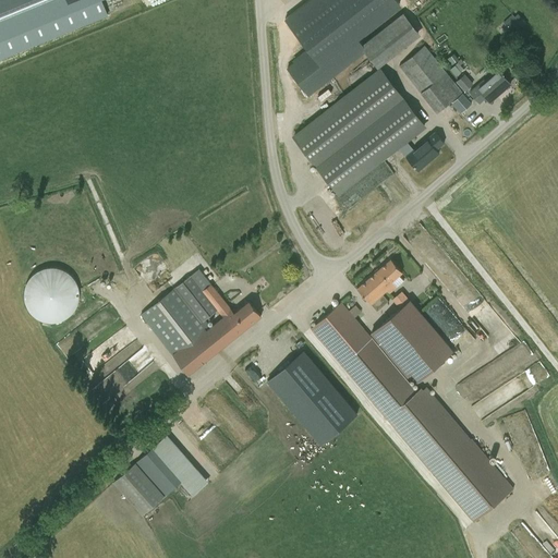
[(0,0),(0,40),(23,33),(89,3),(89,4),(99,0),(0,0)]
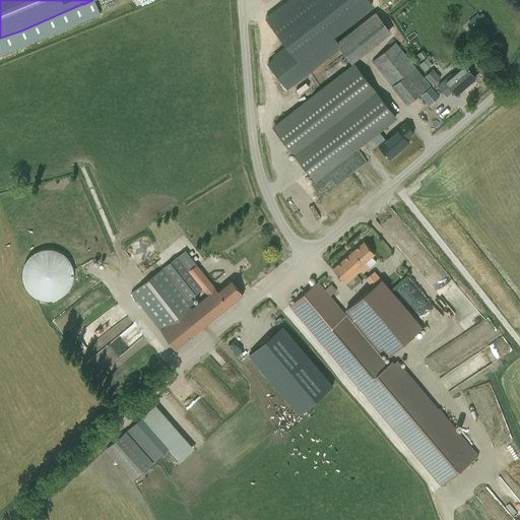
[(366,0),(286,0),(263,19),(285,47),(263,64),(283,89),(338,47),(335,43),(330,36),(370,4),(366,0)]
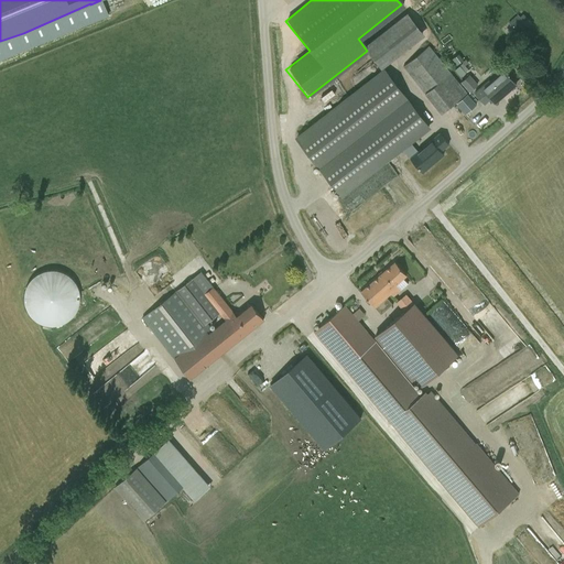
[(424,36),(407,13),(364,46),(367,51),(381,69),(424,36)]
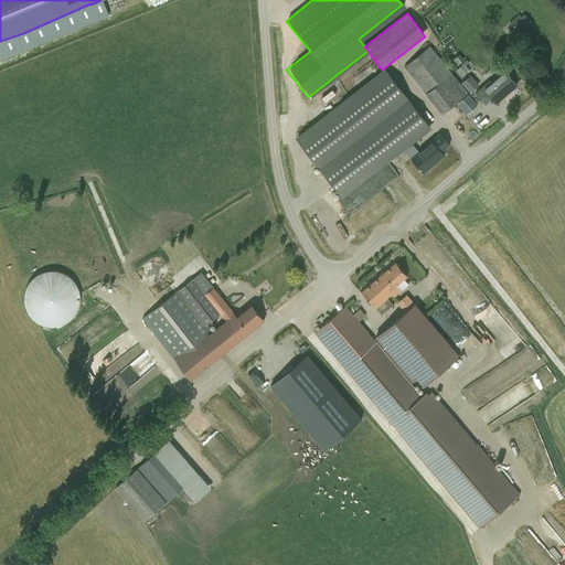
[(519,16),(510,23),(521,35),(530,28),(521,18),(519,16)]
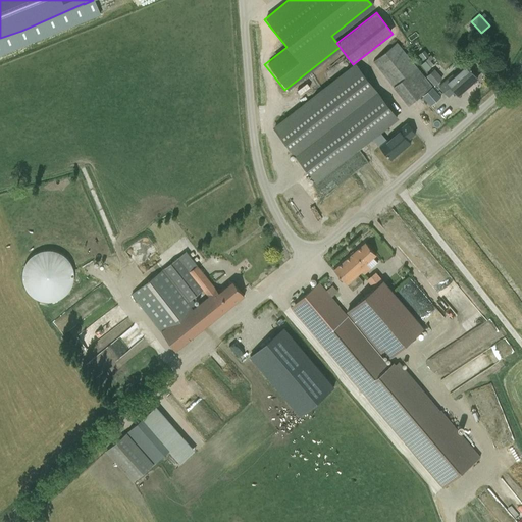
[(468,24),(465,28),(473,37),(479,32),(471,23),(469,25),(468,24)]
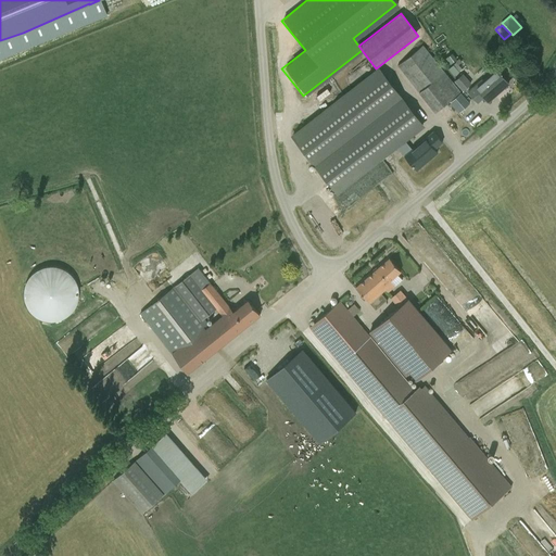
[(456,42),(450,47),(462,64),(467,60),(456,42)]
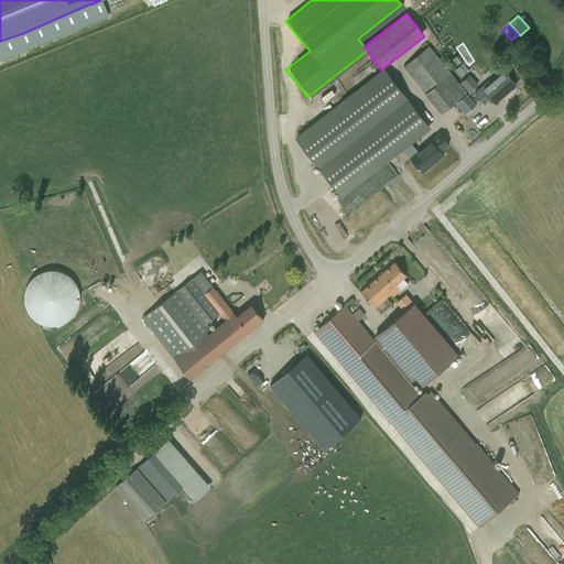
[(403,67),(434,106),(442,115),(467,94),(459,85),(429,46),(403,67)]
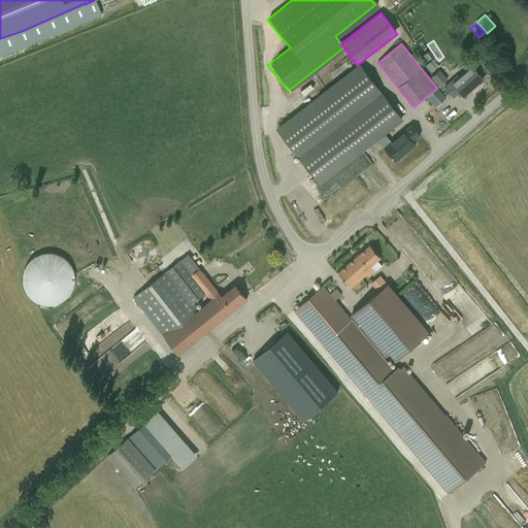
[(424,55),(427,60),(432,57),(429,52),(424,55)]
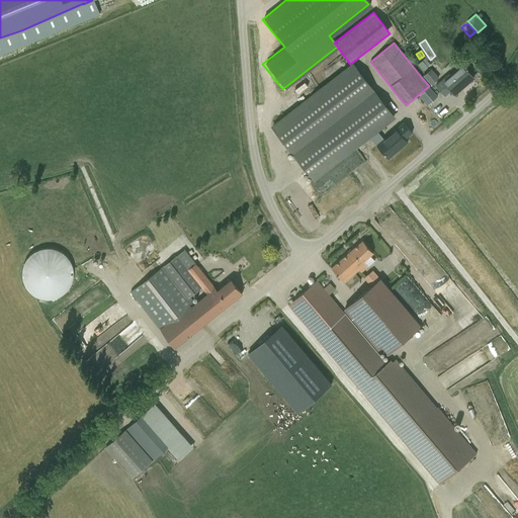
[(313,180),(394,117),(353,64),(321,90),(272,127),(313,180)]
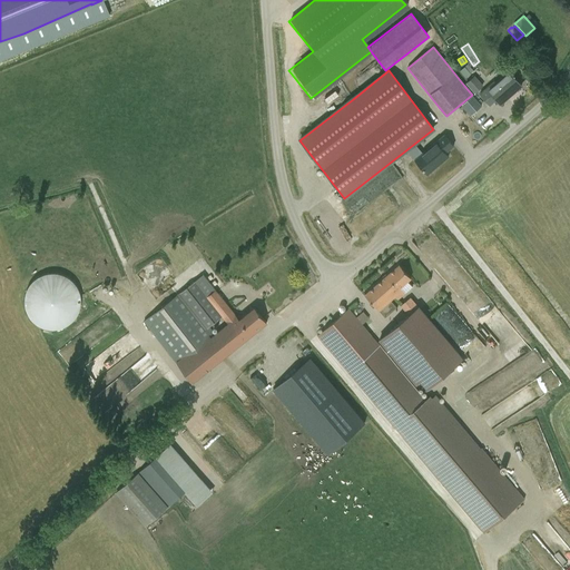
[(521,86),(514,78),(509,70),(495,82),(493,80),(479,94),(490,106),(495,100),(500,105),(508,98),(507,97),(520,86),(521,87),(521,86)]
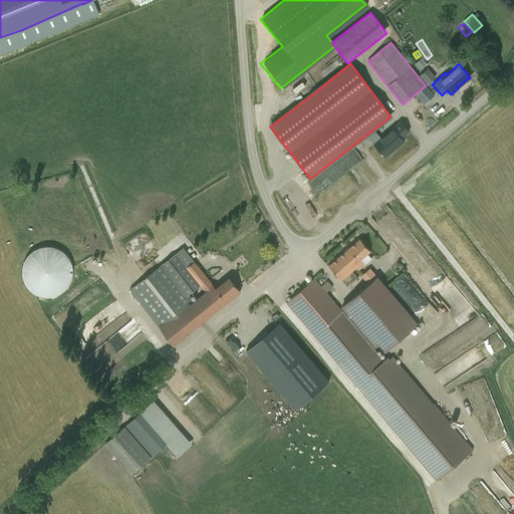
[(428,84),(436,77),(428,68),(420,75),(428,84)]
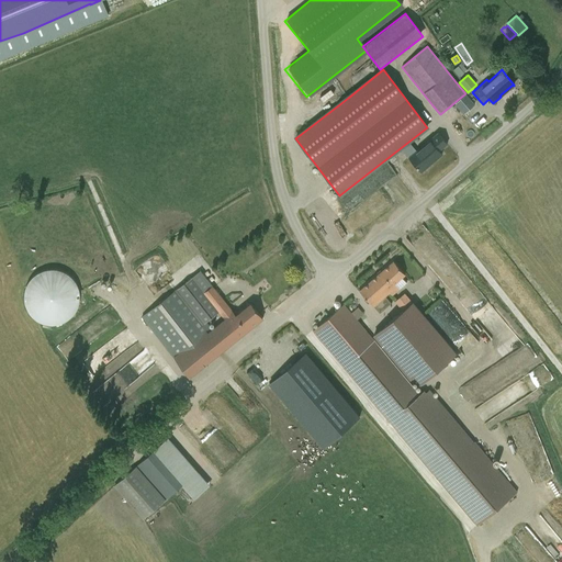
[(454,103),(464,114),(474,104),(465,94),(454,103)]
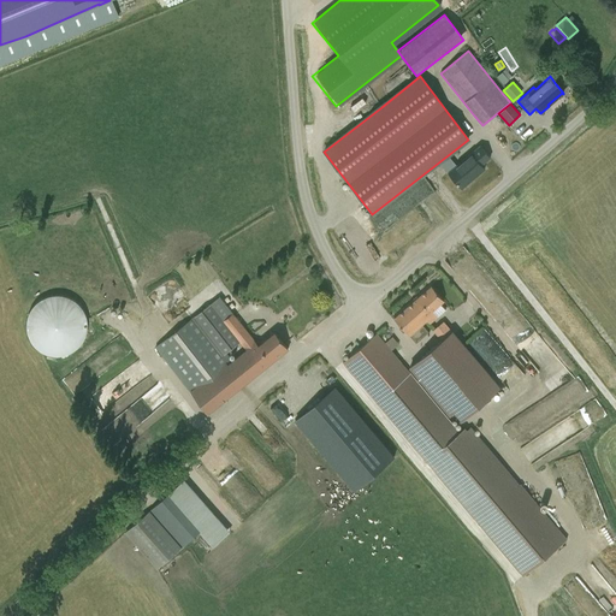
[(480,146),(448,173),(461,189),(484,170),(481,165),(490,158),(480,146)]
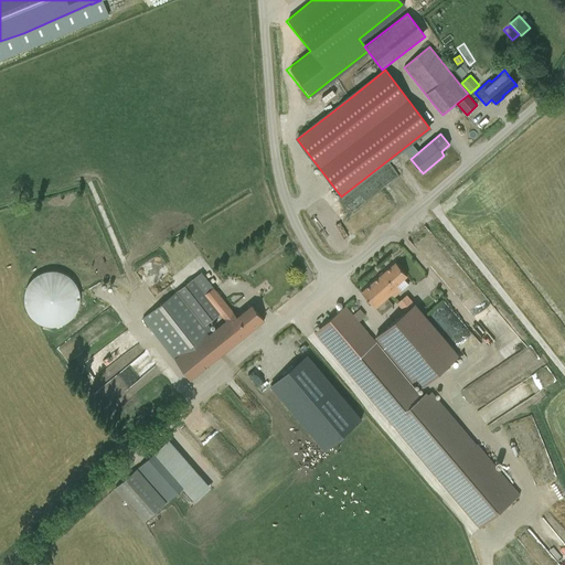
[(362,192),(370,202),(402,178),(394,168),(362,192)]
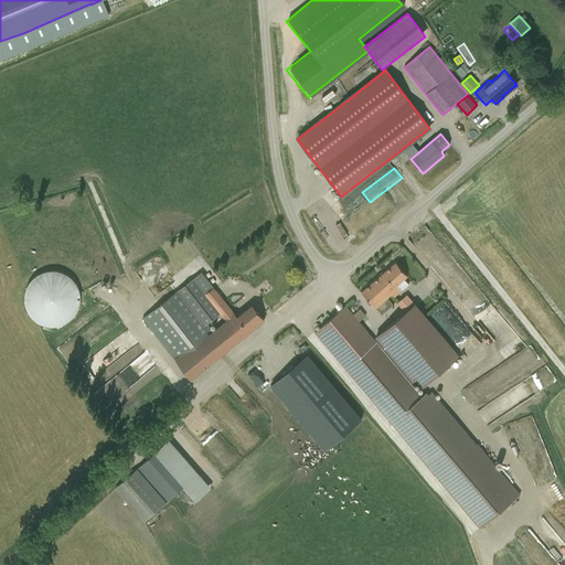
[(387,298),(398,288),(401,290),(408,284),(404,279),(407,276),(395,263),(361,292),(382,316),(392,306),(393,307),(394,306),(393,306),(393,305),(387,298)]
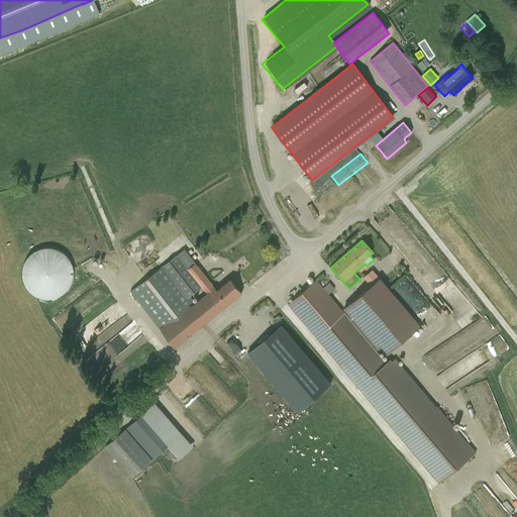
[(57,297),(61,295),(63,294),(65,292),(69,287),(70,285),(71,284),(72,282),(72,279),(73,275),(73,273),(73,269),(72,267),(72,265),(71,263),(70,261),(67,256),(64,253),(63,252),(61,250),(59,249),(57,249),(53,247),(50,247),(45,247),(43,247),(41,248),(39,248),(37,249),(35,250),(31,252),(29,254),(28,256),(26,257),(25,260),(24,262),(23,264),(23,266),(22,268),(22,273),(22,275),(22,279),(23,282),(24,284),(25,286),(26,288),(27,289),(29,291),(31,293),(32,294),(34,295),(36,296),(40,298),(43,298),(47,299),(53,298),(55,298),(57,297)]
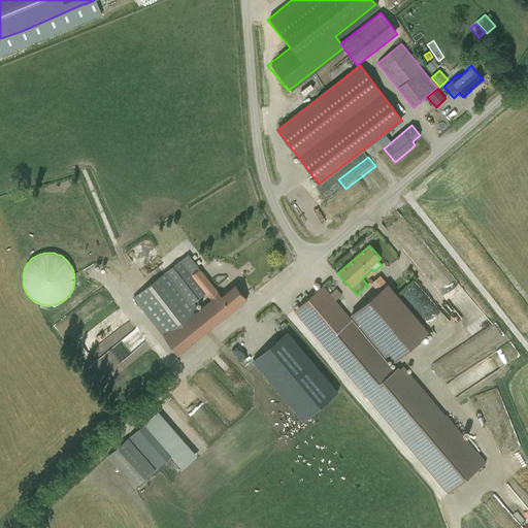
[(180,261),(133,298),(177,354),(246,299),(235,285),(221,296),(199,269),(192,275),(180,261)]
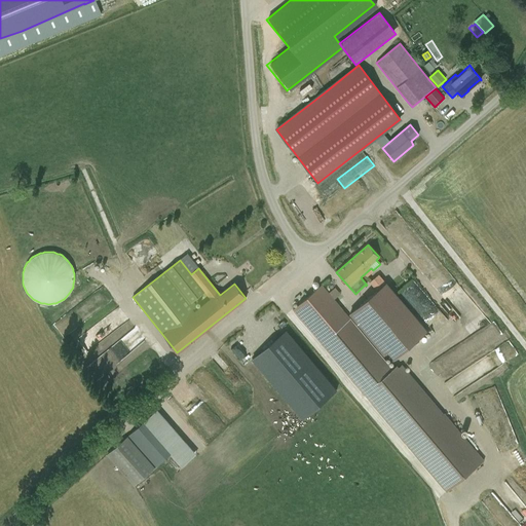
[(458,270),(445,283),(451,290),(464,277),(458,270)]
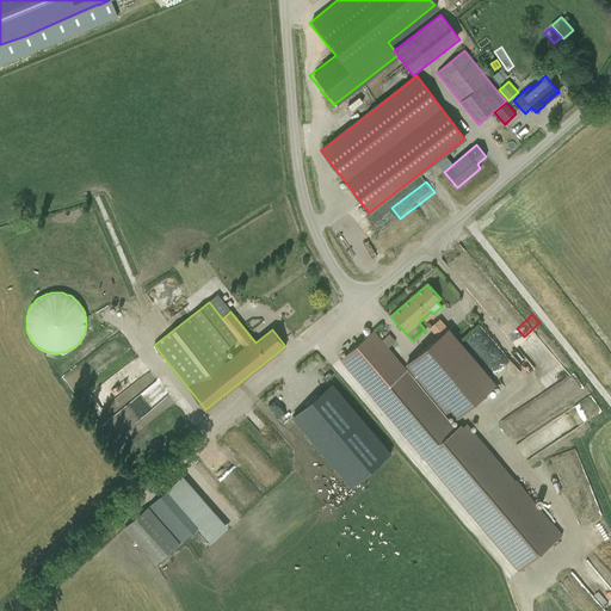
[(440,322),(431,329),(437,338),(446,329),(440,322)]
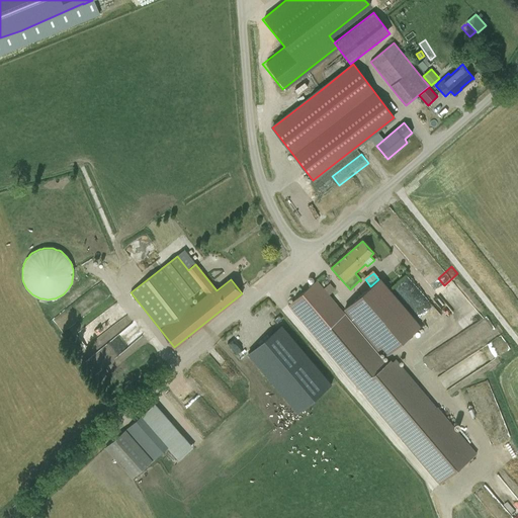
[(345,309),(379,348),(381,346),(387,354),(419,327),(378,279),(370,286),(345,309)]
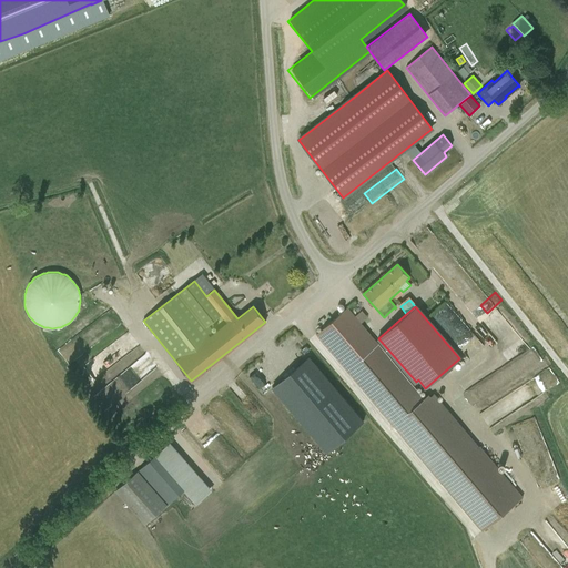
[(346,307),(316,334),(483,530),(523,497),(480,446),(479,447),(477,445),(434,394),(430,397),(428,395),(424,398),(346,307)]
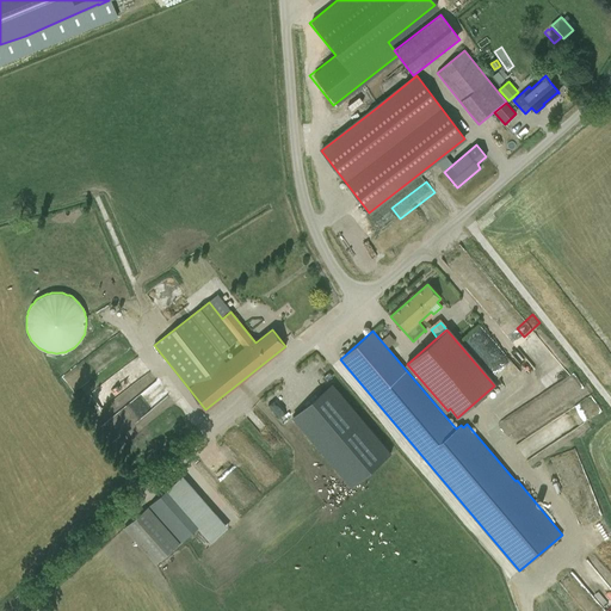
[(316,374),(278,407),(338,475),(376,442),(316,374)]
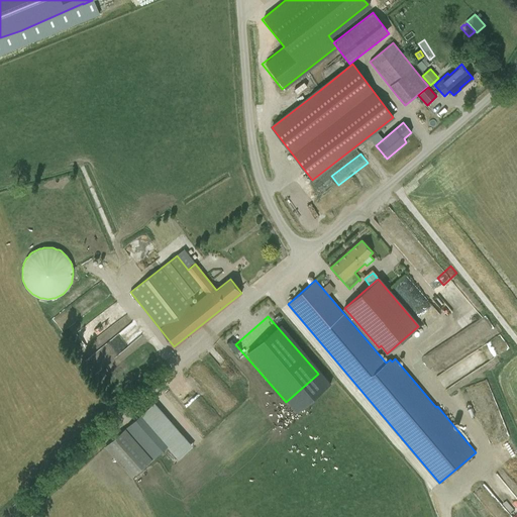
[(505,337),(512,351),(516,347),(516,339),(514,333),(505,337)]
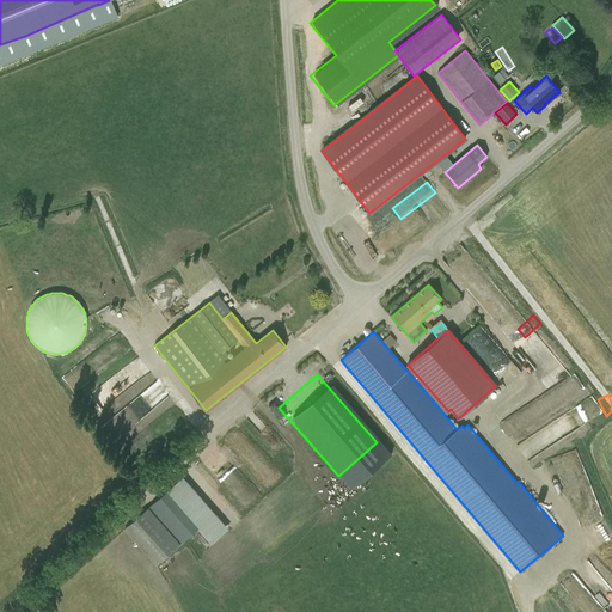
[(124,528),(132,538),(155,564),(197,527),(210,542),(227,527),(183,477),(166,491),(124,528)]
